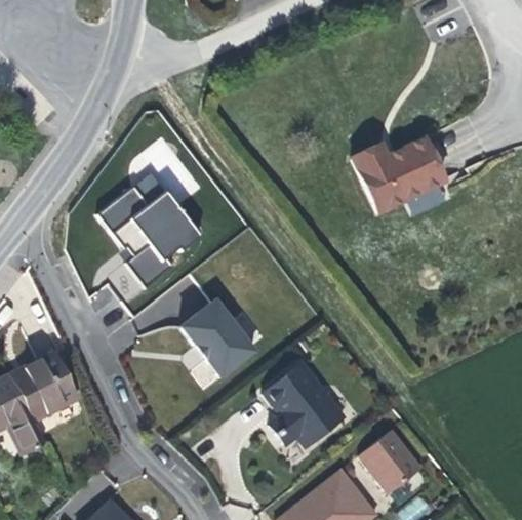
[(382,212),(449,181),(430,138),(392,155),(386,142),(356,156),(382,212)]
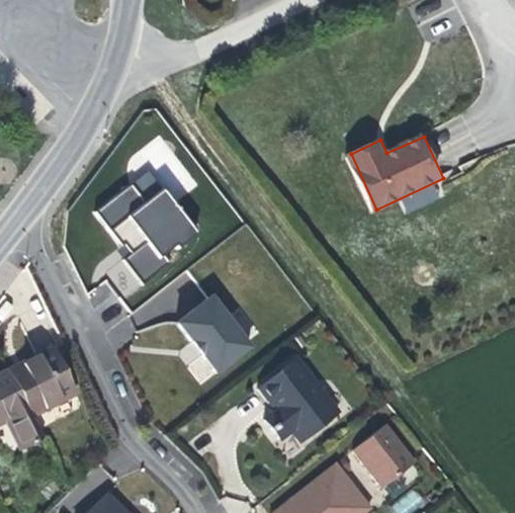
[(150,169),(132,183),(147,202),(165,188),(150,169)]
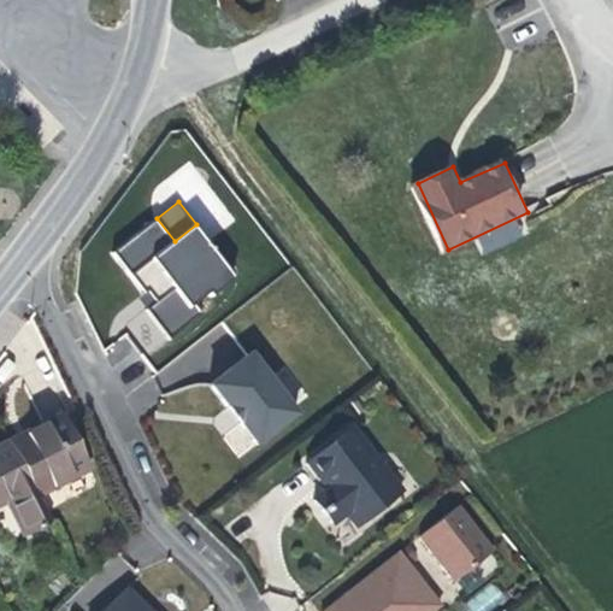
[(131,276),(152,259),(175,241),(157,218),(113,253),(131,276)]
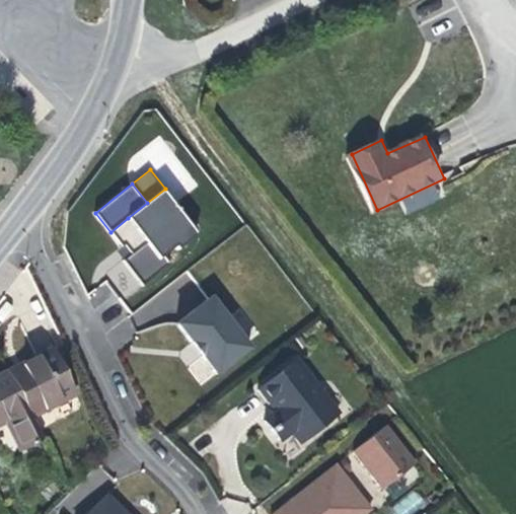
[(128,218),(146,241),(160,258),(167,251),(170,255),(200,231),(165,189),(147,203),(128,218)]
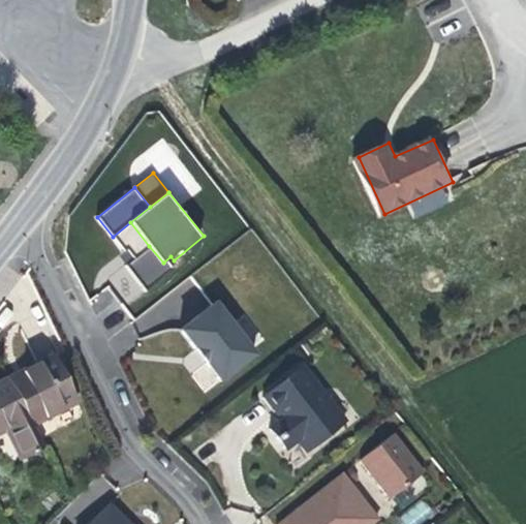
[(147,290),(178,266),(174,260),(171,256),(163,263),(149,246),(125,265),(147,290)]
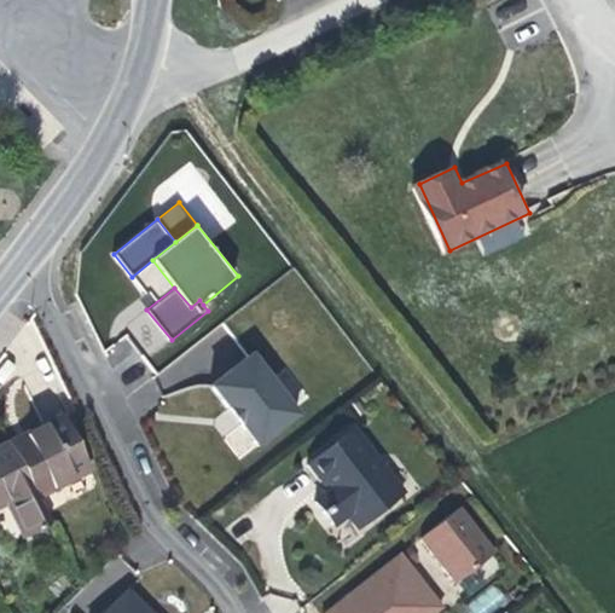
[(251,353),(213,383),(228,404),(235,400),(248,417),(242,421),(259,443),(297,412),(251,353)]
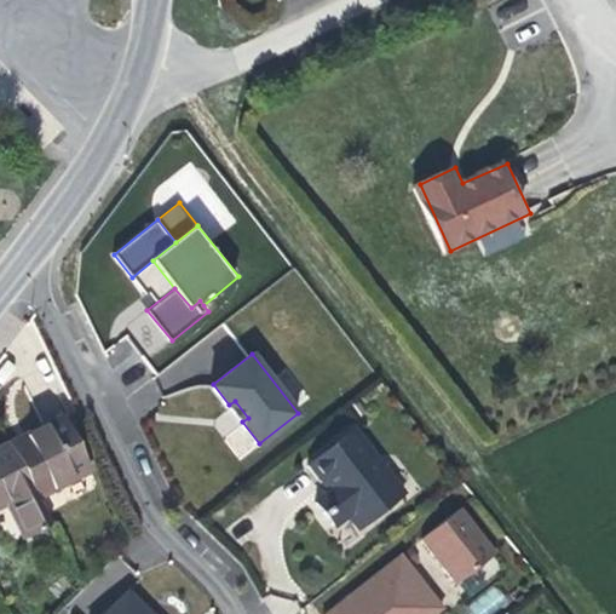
[(237,415),(242,422),(248,418),(235,401),(229,405),(237,415)]
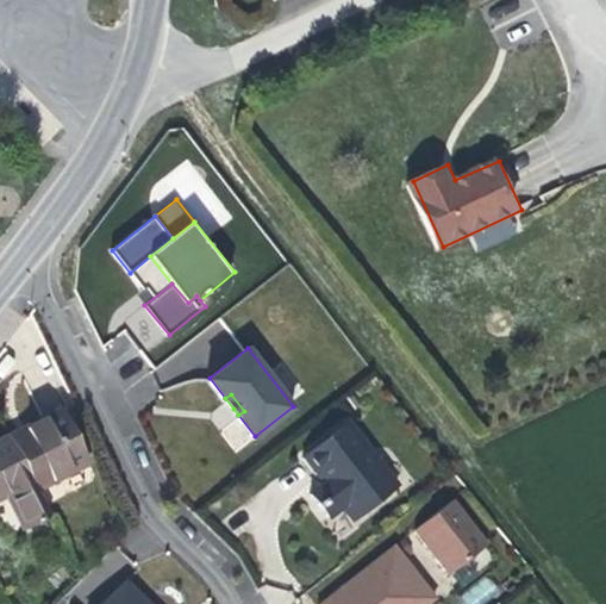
[(38,415),(11,428),(41,487),(62,477),(57,468),(86,455),(60,404),(38,415)]
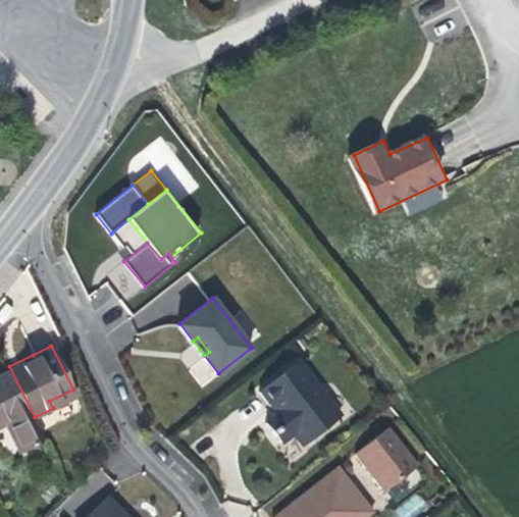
[(310,447),(348,418),(307,364),(267,393),(279,408),(283,405),(290,411),(273,423),(282,437),(288,445),(301,435),(310,447)]
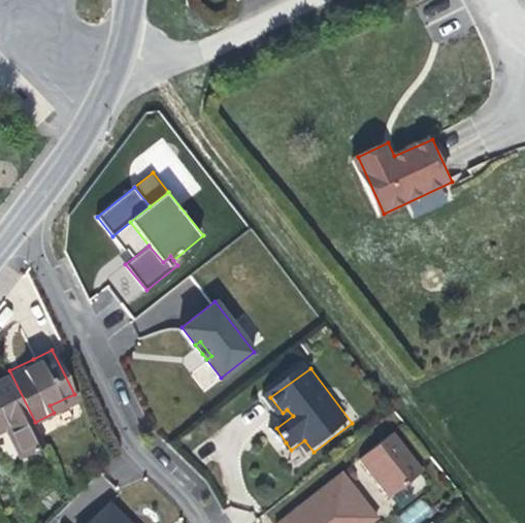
[(35,422),(9,370),(0,374),(0,427),(4,425),(19,455),(43,442),(35,422)]
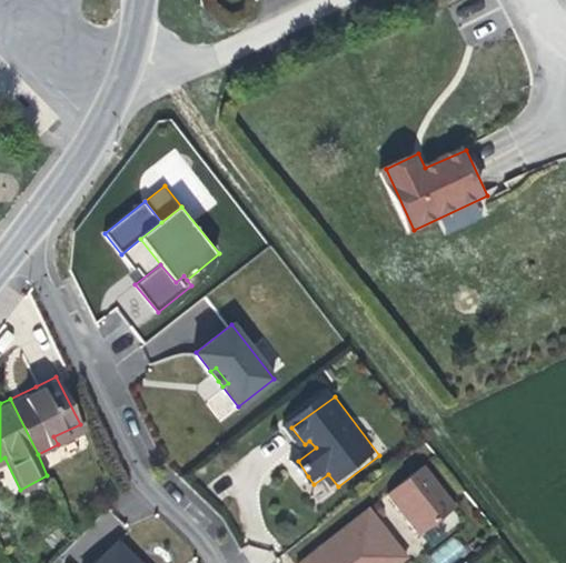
[(413,536),(449,510),(419,468),(383,494),(413,536)]
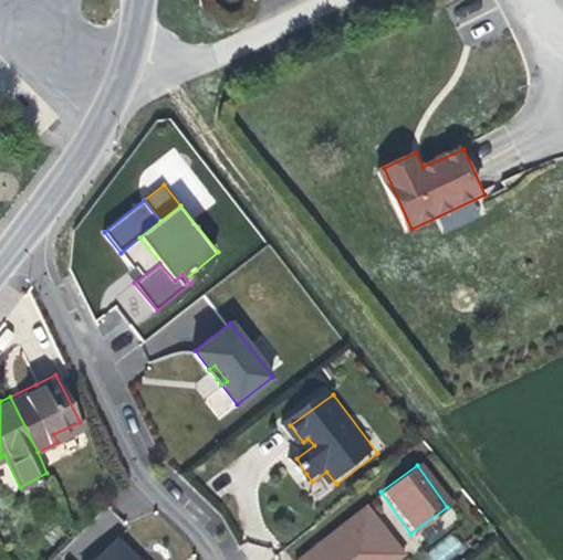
[(393,559),(398,557),(361,506),(288,558),(289,559),(393,559)]
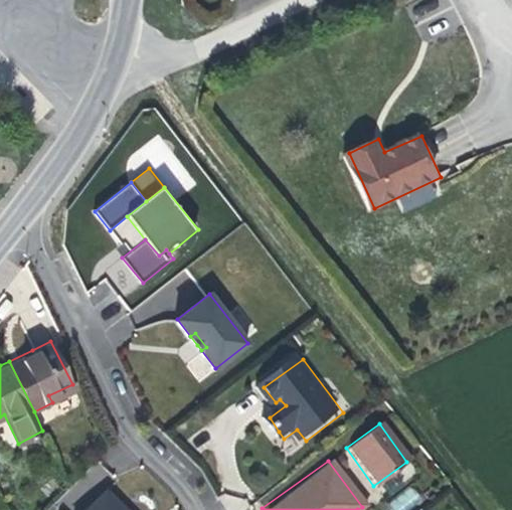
[(390,495),(397,509),(400,509),(425,498),(417,482),(390,495)]
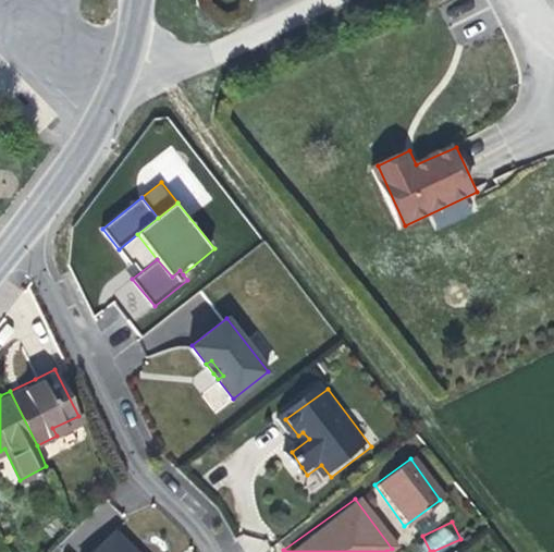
[(143,551),(118,525),(91,551),(143,551)]
